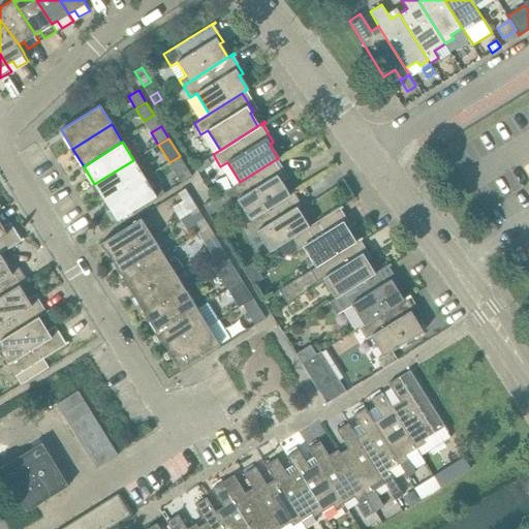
[(168,163),(181,183),(192,176),(180,156),(169,162),(168,163)]
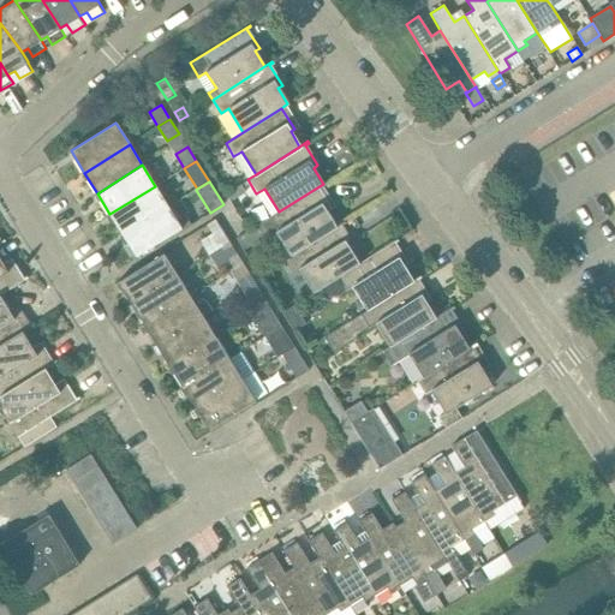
[(123,236),(168,207),(178,201),(175,197),(169,196),(163,199),(155,186),(109,214),(107,216),(111,224),(114,221),(123,236)]
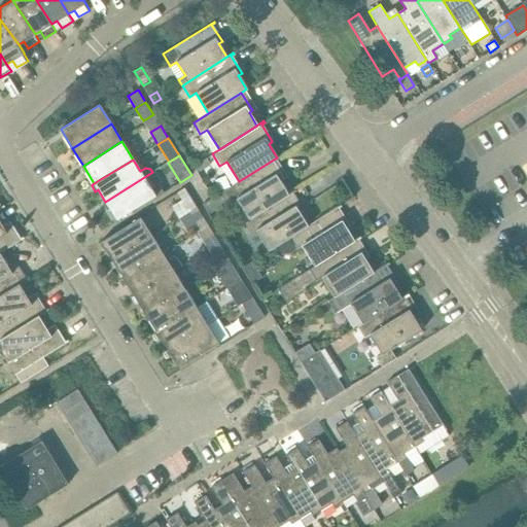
[(239,181),(202,204),(209,215),(237,199),(249,218),(287,194),(280,181),(283,179),(272,161),(239,181)]
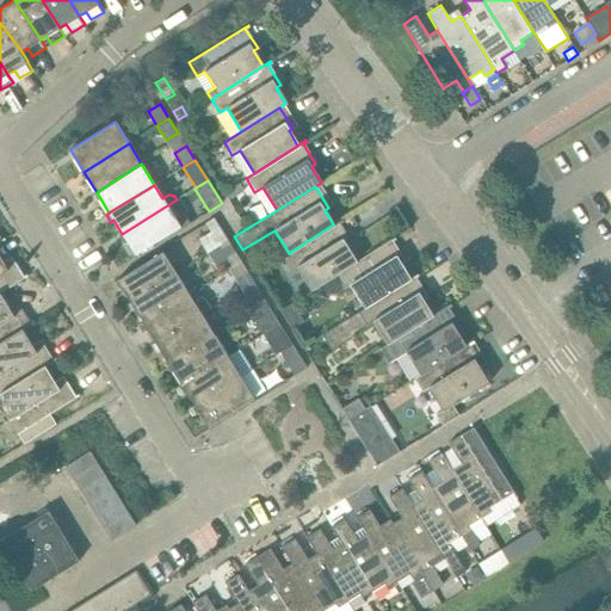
[(167,205),(122,234),(118,235),(123,244),(127,241),(136,255),(179,228),(180,229),(190,223),(184,214),(176,218),(167,205)]
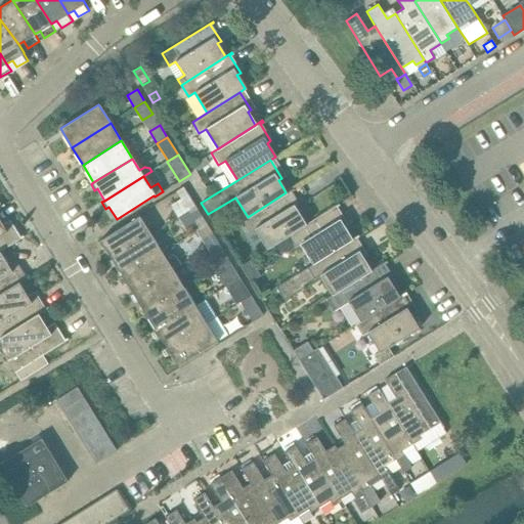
[(293,188),(286,192),(248,217),(249,217),(242,221),(249,232),(255,228),(268,249),(288,236),(306,224),(298,212),(301,210),(291,192),(294,190),(293,188)]
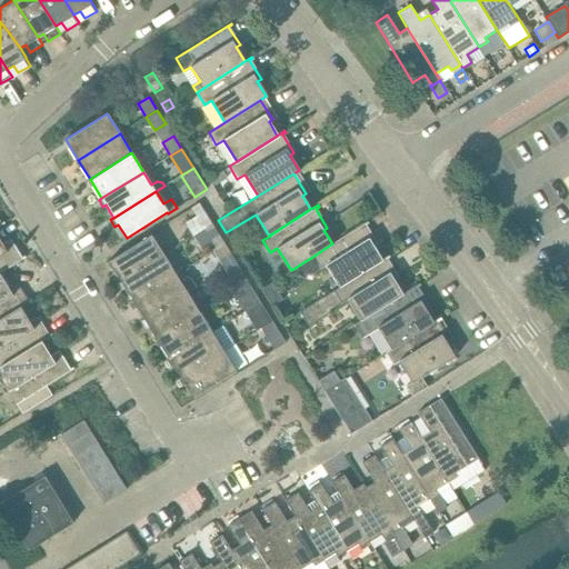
[(186,222),(195,236),(206,229),(197,216),(186,222)]
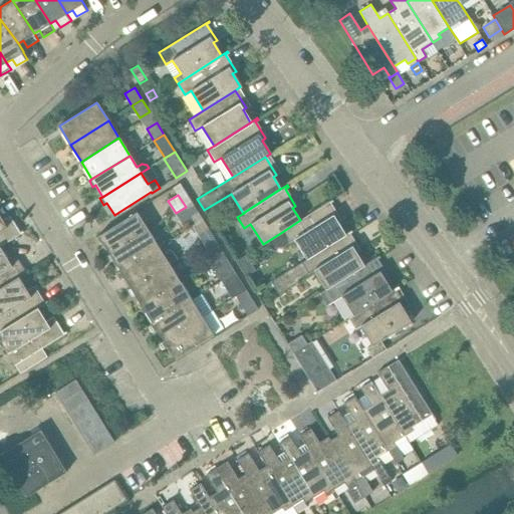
[(282,232),(270,240),(275,249),(282,248),(289,243),(295,239),(307,258),(344,235),(336,222),(340,220),(330,204),(333,202),(332,200),(300,220),(282,232)]
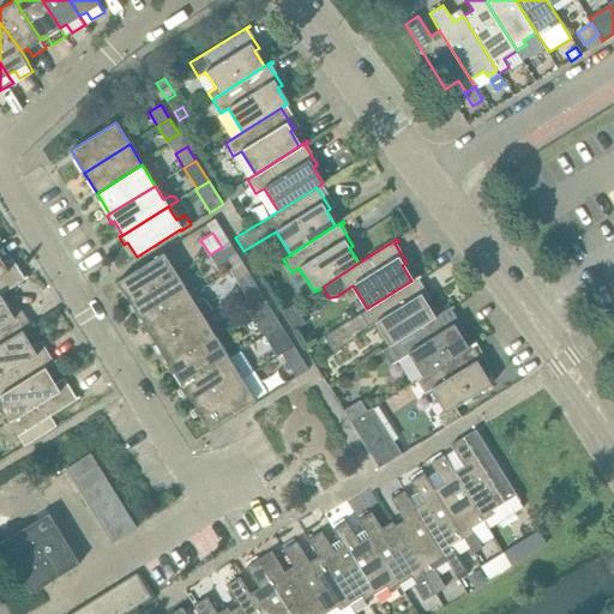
[(229,242),(222,247),(210,254),(218,269),(239,257),(229,242)]
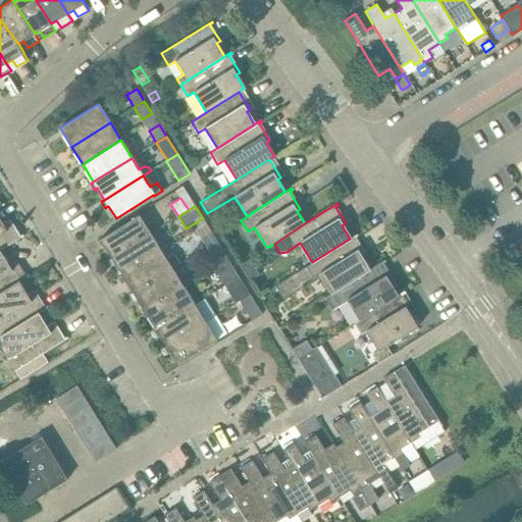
[(105,246),(112,258),(150,233),(139,215),(100,239),(101,240),(98,242),(102,248),(105,246)]
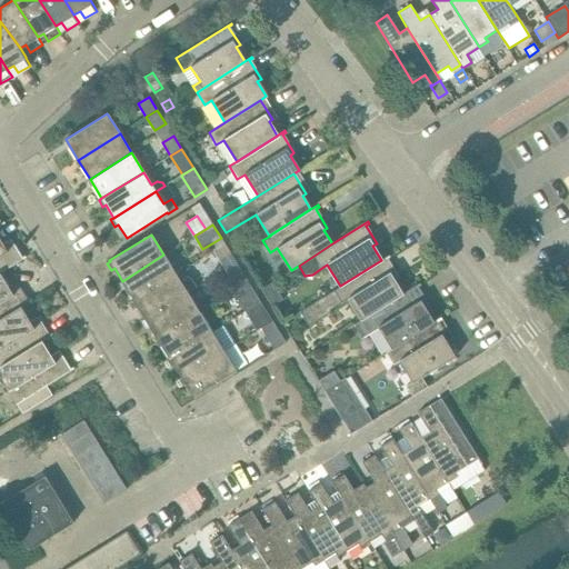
[(1,245),(0,241),(0,272),(26,257),(25,256),(21,258),(10,239),(1,245)]
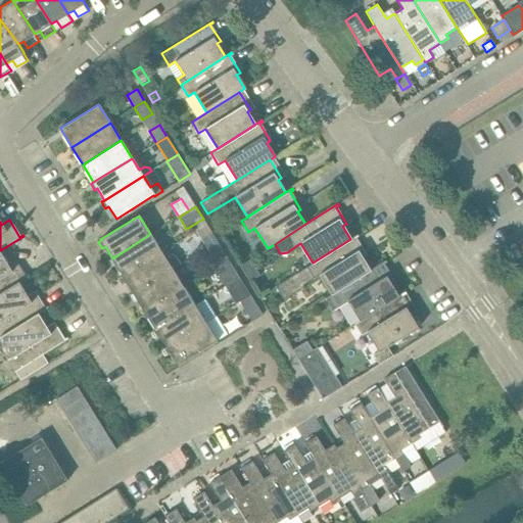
[(207,248),(218,242),(206,224),(196,230),(207,248)]
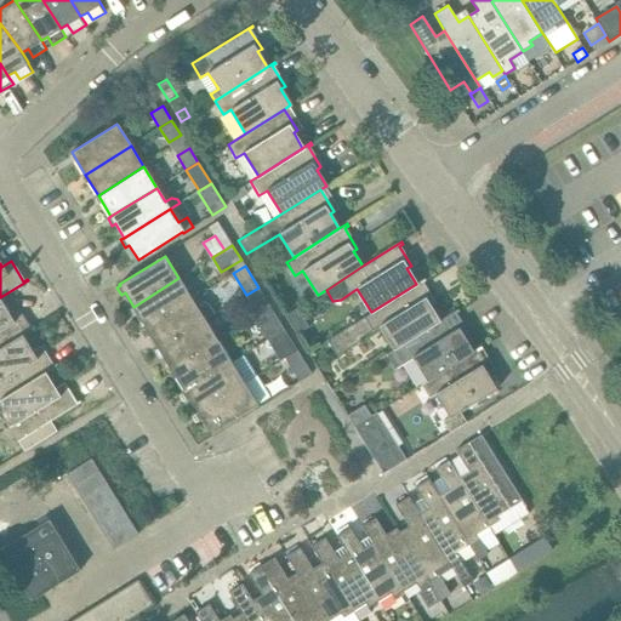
[(146,326),(146,328),(192,298),(178,278),(134,307),(146,326)]
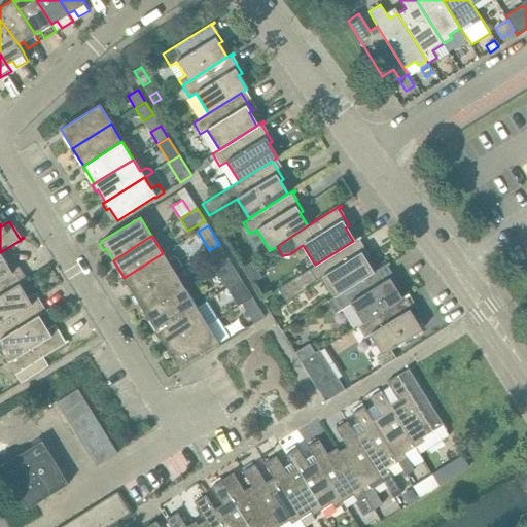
[(335,296),(373,272),(364,259),(369,257),(358,240),(361,238),(360,237),(353,241),(315,265),(315,266),(278,289),(286,302),(307,289),(306,287),(322,277),(335,296)]
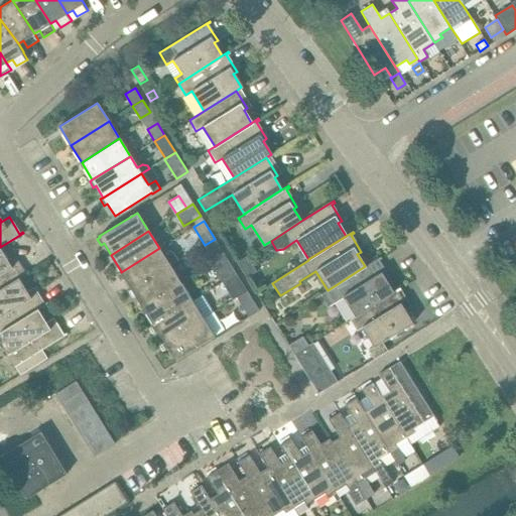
[(215,239),(205,245),(212,257),(222,250),(215,239)]
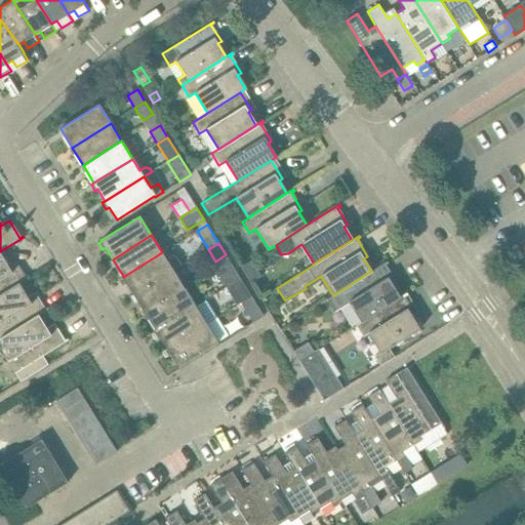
[(127,282),(134,294),(173,271),(182,266),(176,256),(168,261),(162,252),(123,277),(123,276),(118,279),(120,283),(124,283),(127,282)]
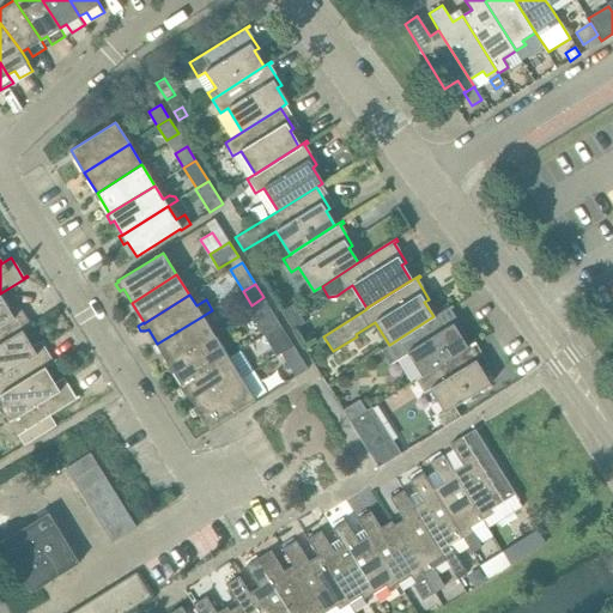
[(0,344),(22,332),(35,323),(34,322),(30,325),(17,304),(8,310),(0,296),(0,344)]
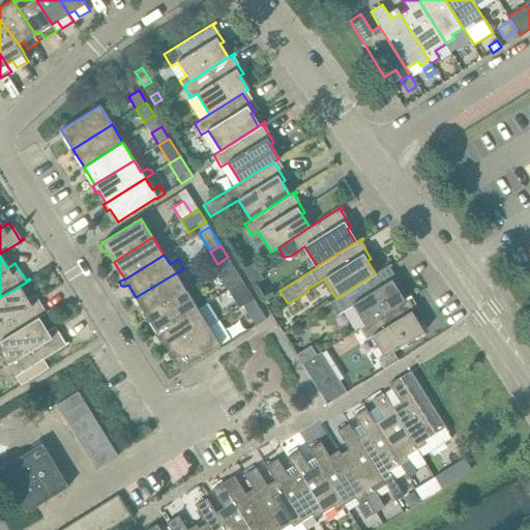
[(228,290),(238,284),(242,281),(232,263),(216,272),(228,290)]
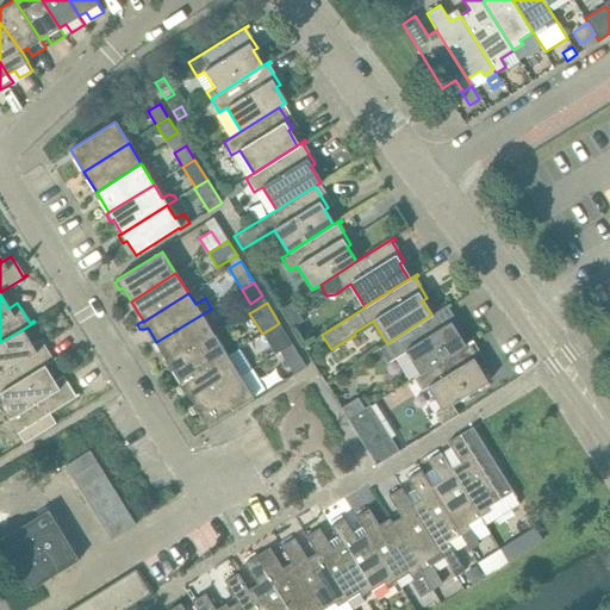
[(292,303),(280,311),(291,329),(303,321),(292,303)]
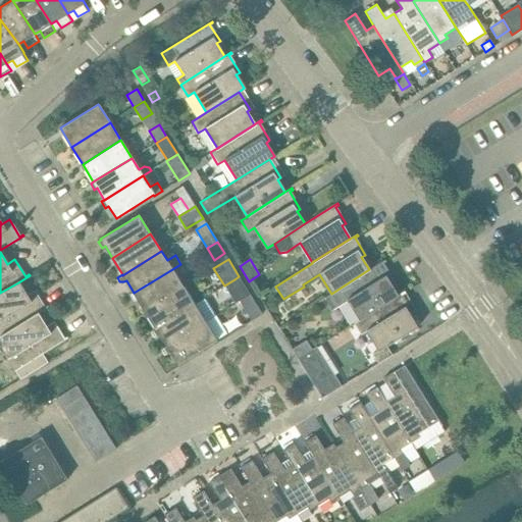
[(348,300),(360,319),(398,296),(389,282),(393,280),(382,263),(385,261),(384,260),(369,269),(331,294),(325,298),(332,310),(348,300)]
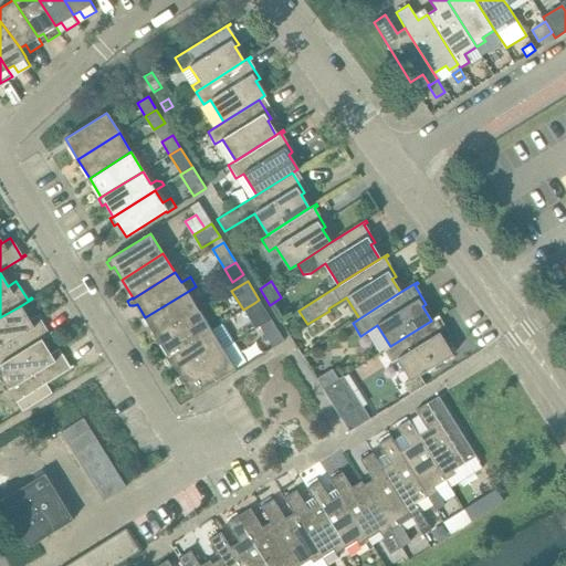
[(149,324),(157,337),(199,311),(187,292),(145,317),(146,318),(143,321),(146,326),(149,324)]
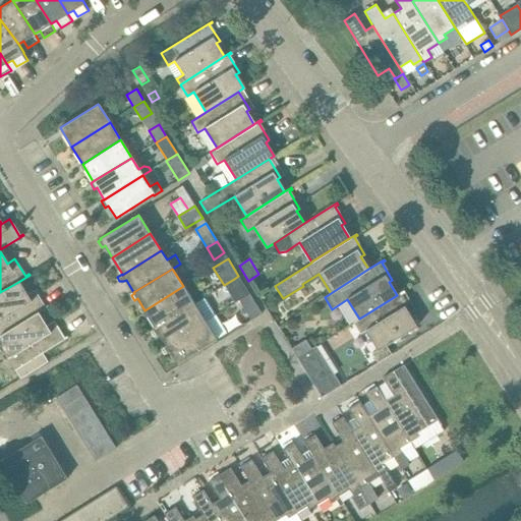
[(234,279),(224,285),(231,297),(241,291),(234,279)]
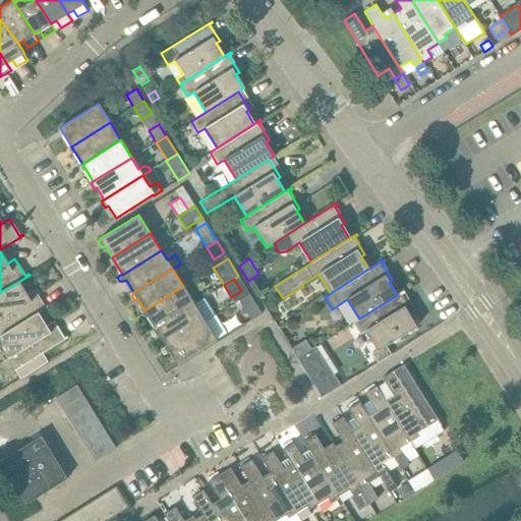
[(26,294),(18,282),(0,292),(0,336),(39,312),(49,306),(48,305),(45,307),(34,290),(26,294)]
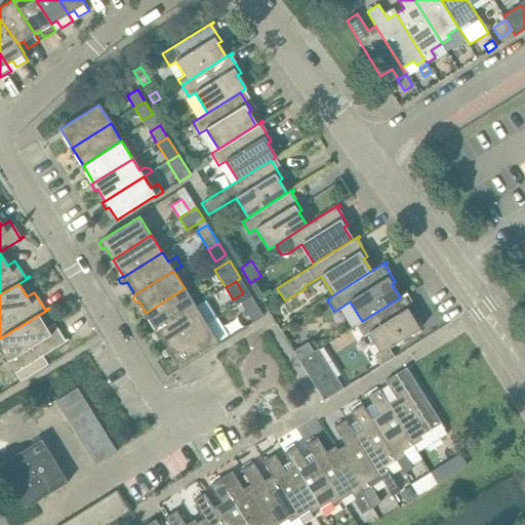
[(146,313),(157,330),(195,307),(185,288),(146,313)]
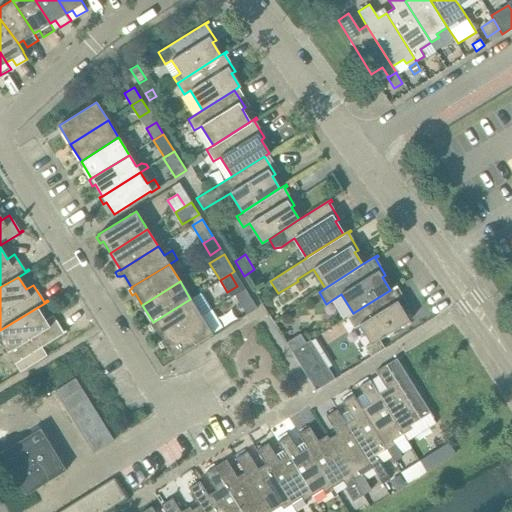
[(396,286),(390,290),(353,313),(347,317),(353,328),(360,324),(371,343),(365,347),(371,357),(385,348),(380,340),(409,321),(401,308),(404,306),(394,289),(397,287),(396,286)]
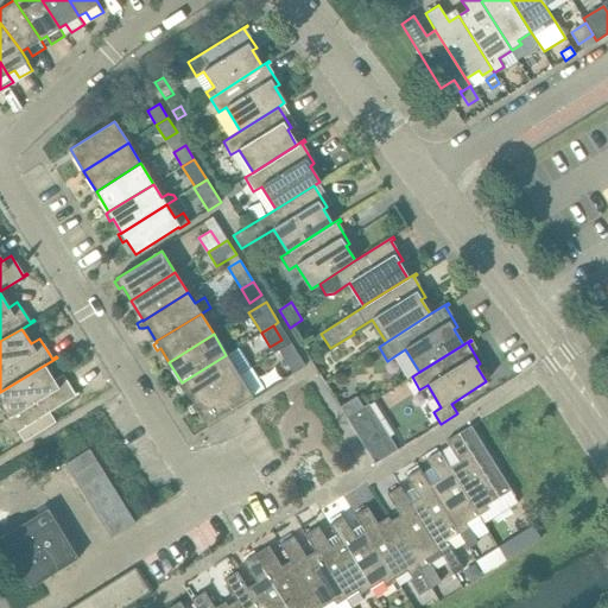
[(296,372),(299,371),(305,366),(291,343),(282,349),(296,372)]
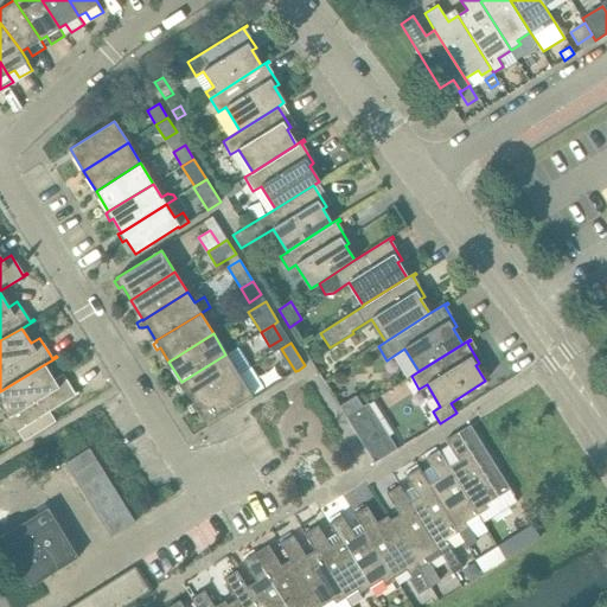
[(186,389),(193,402),(238,375),(225,355),(181,382),(178,384),(183,391),(186,389)]
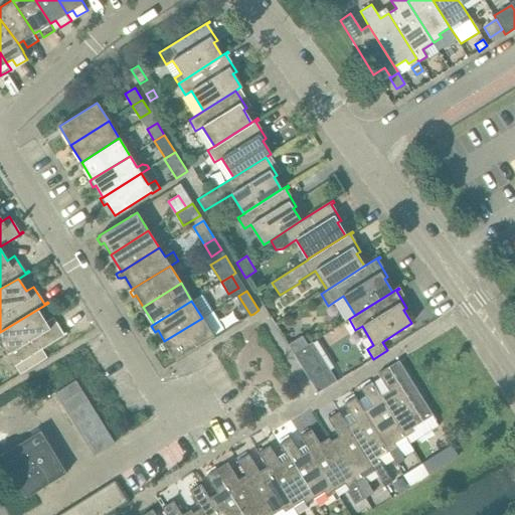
[(45,322),(38,309),(0,332),(12,351),(7,354),(15,366),(20,374),(47,357),(42,349),(67,334),(66,332),(63,334),(53,317),(45,322)]
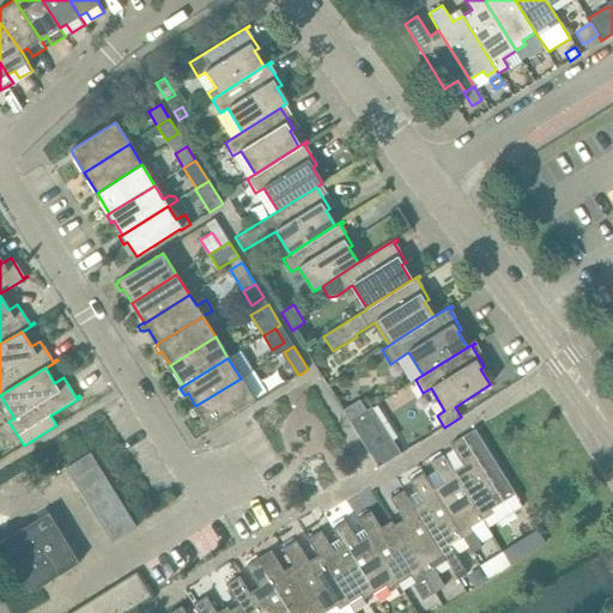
[(241,378),(195,406),(196,407),(193,410),(196,416),(200,413),(210,429),(254,400),(241,378)]
